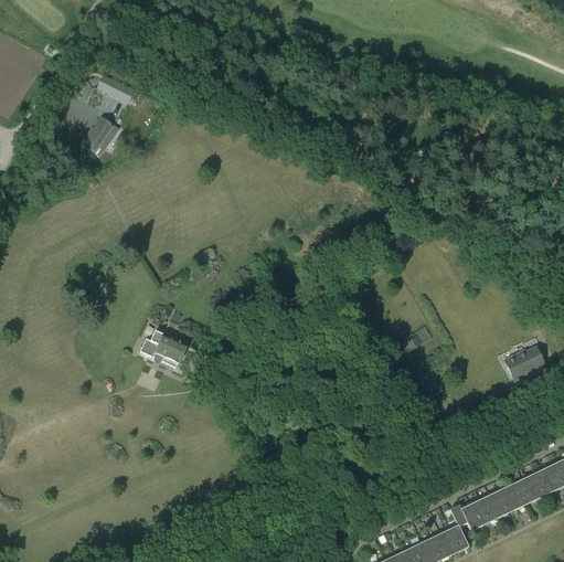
[(104,74),(98,87),(128,102),(135,89),(104,74)]
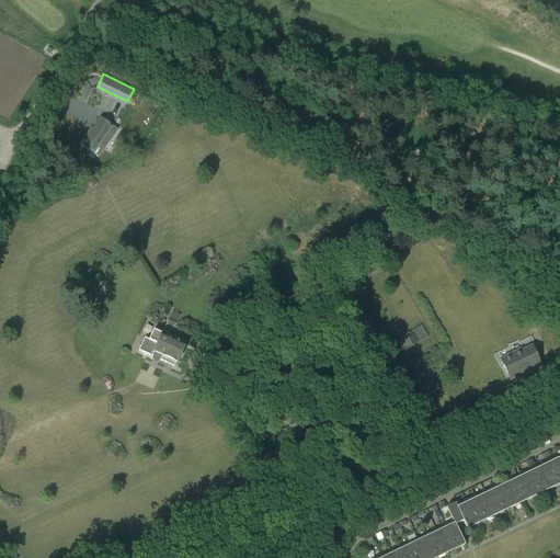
[(114,121),(127,127),(132,120),(117,113),(114,121)]
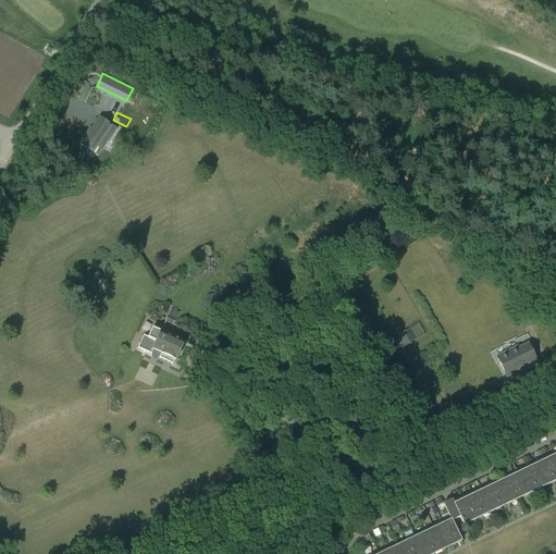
[(103,146),(118,126),(100,114),(91,126),(90,125),(85,133),(103,146)]
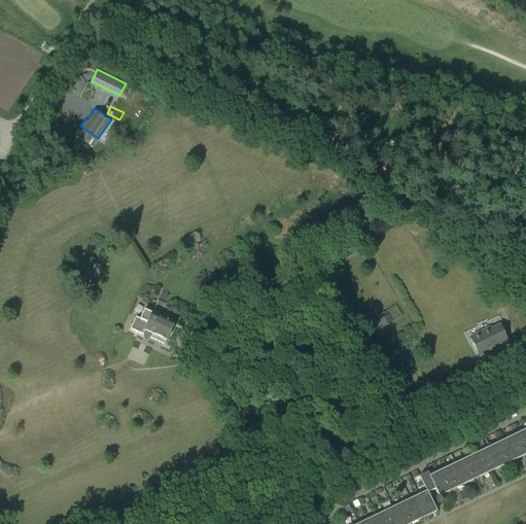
[(342,295),(334,281),(321,289),(329,303),(342,295)]
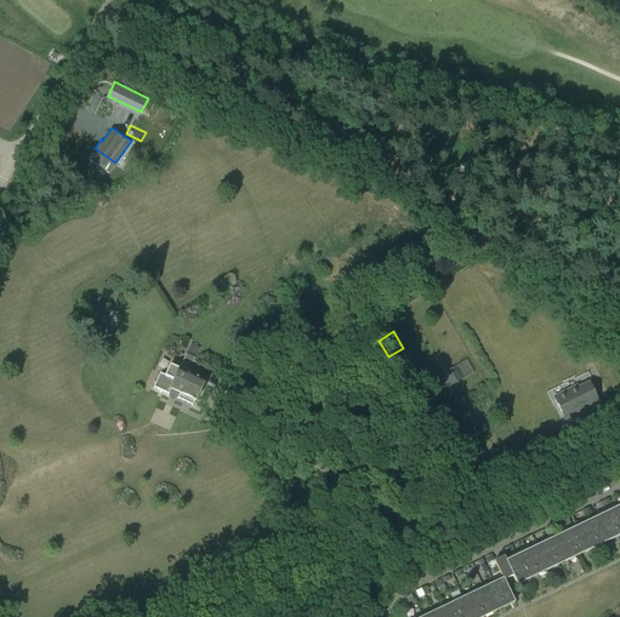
[(198,352),(188,348),(186,354),(195,358),(198,352)]
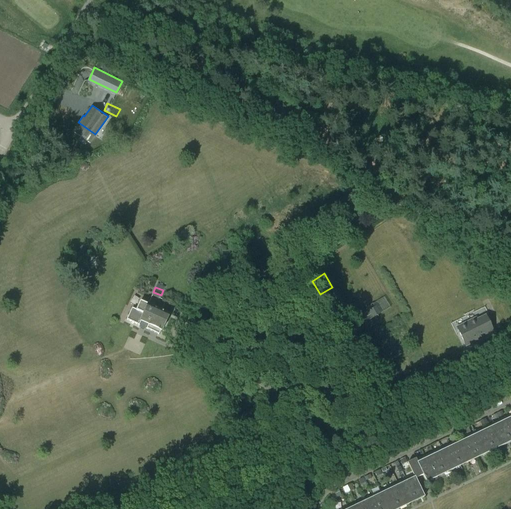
[(370,309),(360,314),(364,320),(392,305),(386,294),(376,300),(377,303),(375,304),(374,301),(369,304),(370,307),(370,308),(370,309)]
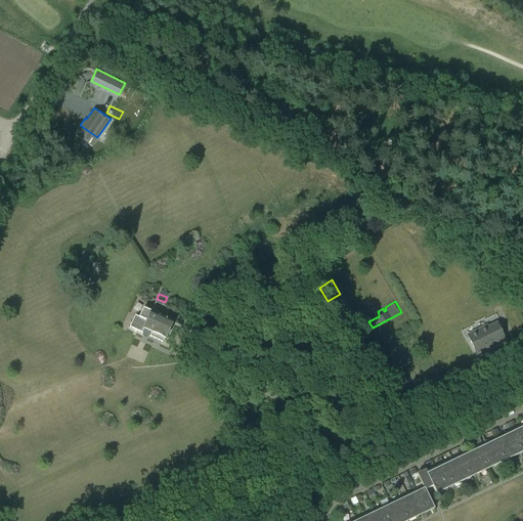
[(136,313),(131,324),(163,339),(165,336),(167,336),(174,319),(151,309),(144,306),(140,315),(136,313)]
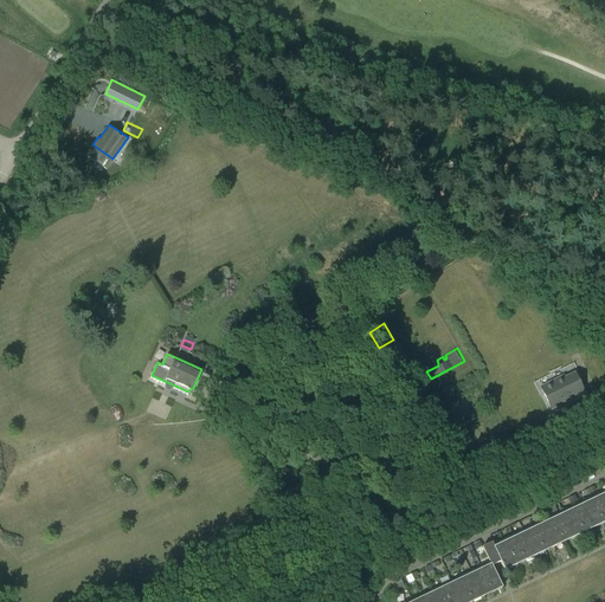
[(403,374),(393,357),(380,366),(390,382),(403,374)]
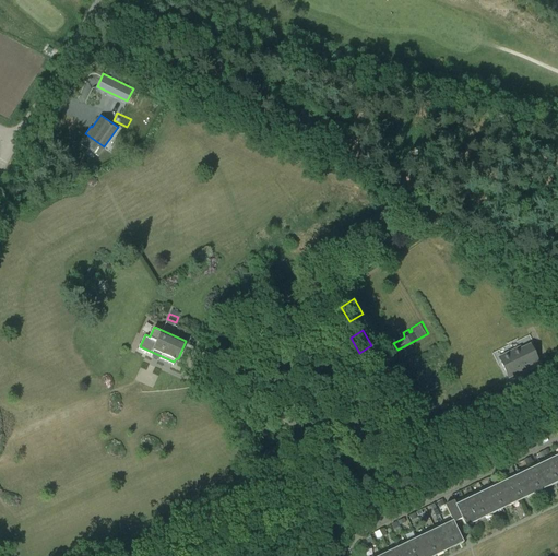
[(500,357),(509,374),(509,373),(510,375),(519,370),(518,368),(538,358),(531,342),(522,346),(521,345),(512,349),(513,351),(500,357)]
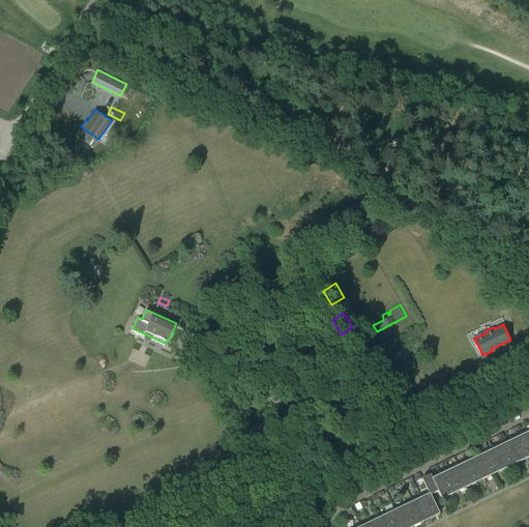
[(504,361),(497,364),(499,370),(507,366),(504,361)]
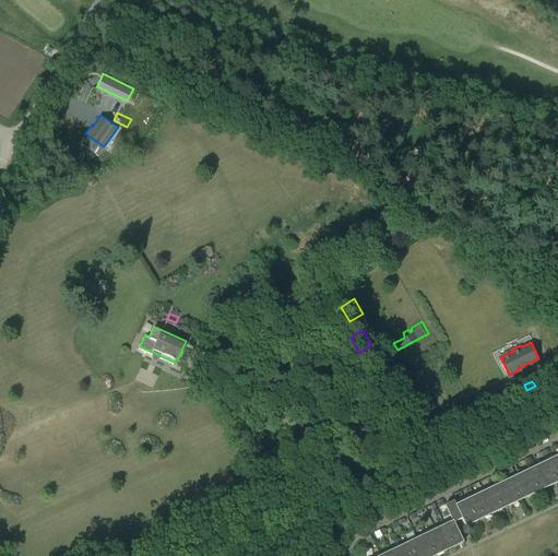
[(466,524),(557,478),(557,452),(456,503),(454,498),(446,503),(453,519),(375,555),(430,555),(464,540),(454,520),(463,517),(466,524)]
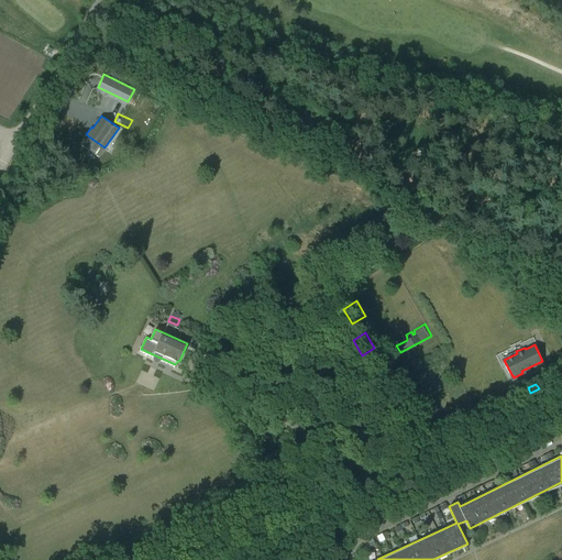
[(383,531),(377,534),(381,540),(386,537),(383,531)]
